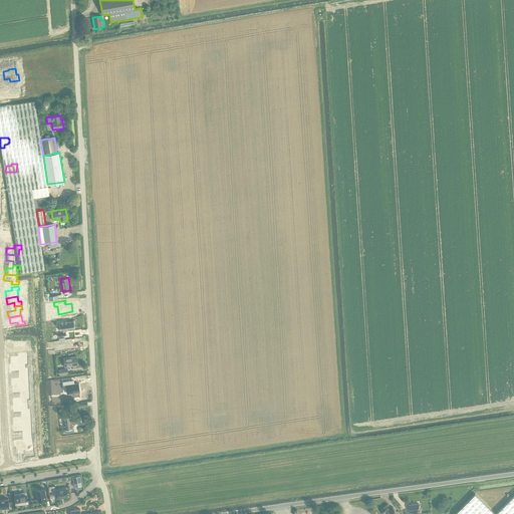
[(57,332),(58,336),(66,335),(65,331),(64,329),(68,329),(68,328),(74,327),(74,322),(75,322),(74,319),(70,320),(70,321),(67,321),(59,322),(59,324),(57,324),(58,329),(60,329),(60,330),(62,330),(62,332),(57,332)]
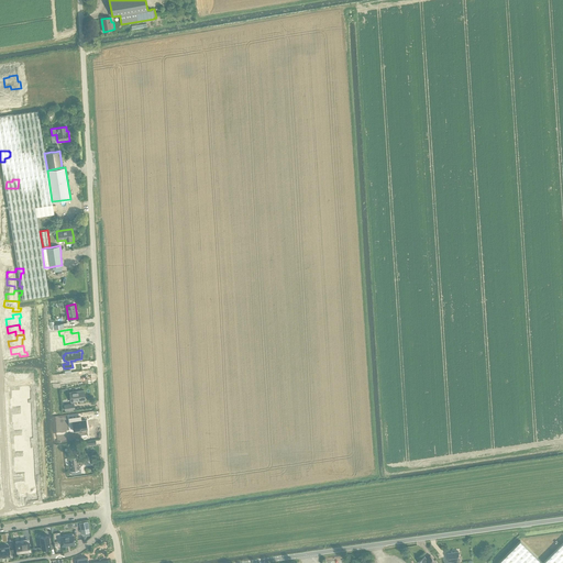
[(21,392),(13,392),(13,399),(26,398),(26,392),(29,392),(29,387),(21,388),(21,392)]
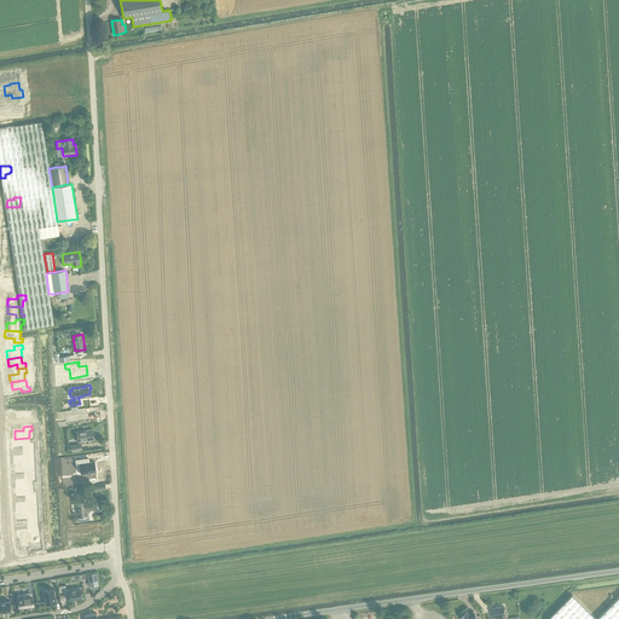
[(92,429),(76,431),(77,441),(81,441),(93,439),(92,429)]
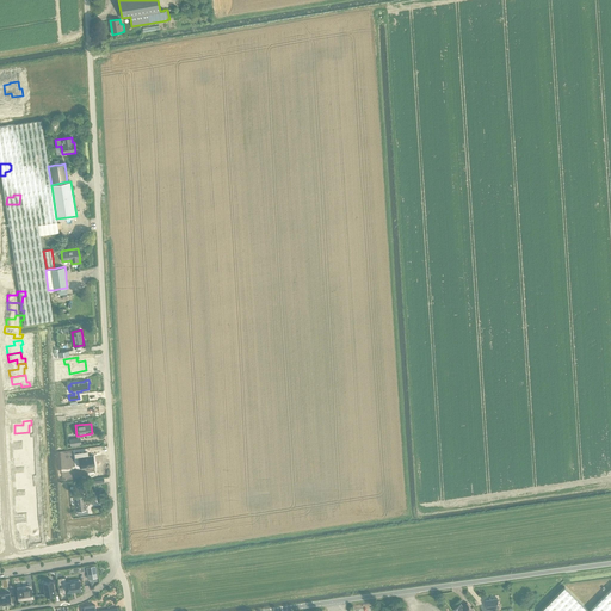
[(14,433),(13,433),(13,439),(14,439),(16,440),(24,439),(24,444),(32,443),(31,439),(29,439),(29,432),(14,433)]
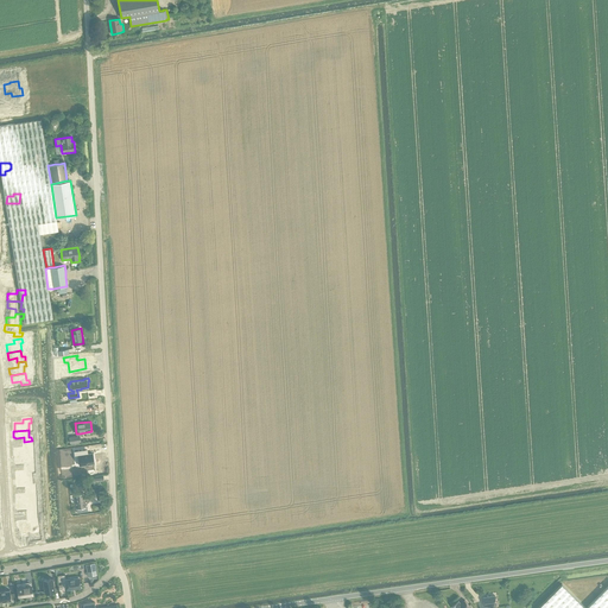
[(16,450),(14,450),(14,455),(16,455),(16,456),(30,455),(30,449),(32,448),(32,444),(24,444),(24,448),(16,449),(16,450)]
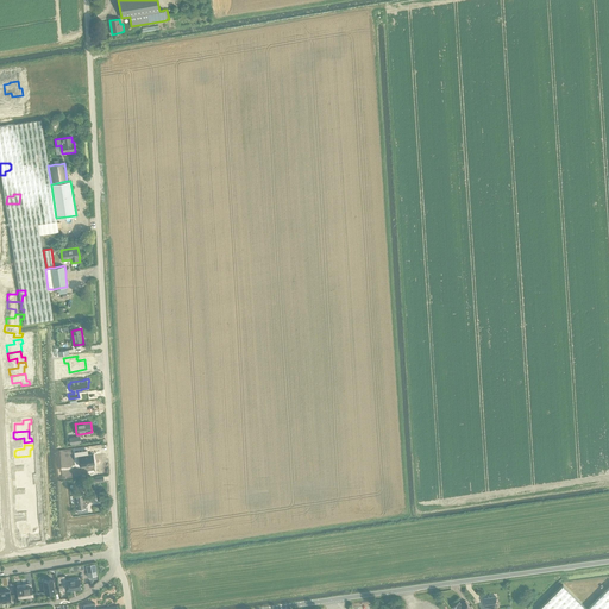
[(86,451),(74,452),(75,460),(79,459),(80,466),(94,464),(93,453),(88,454),(88,453),(86,453),(86,451)]
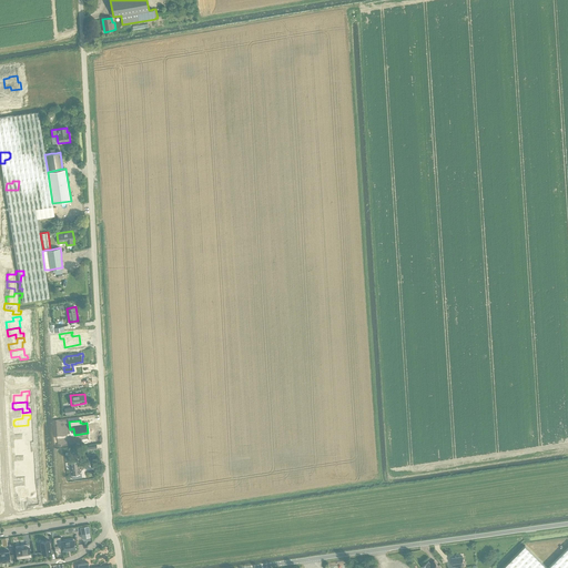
[(28,425),(14,426),(16,433),(23,433),(23,436),(31,436),(31,432),(28,432),(28,425)]
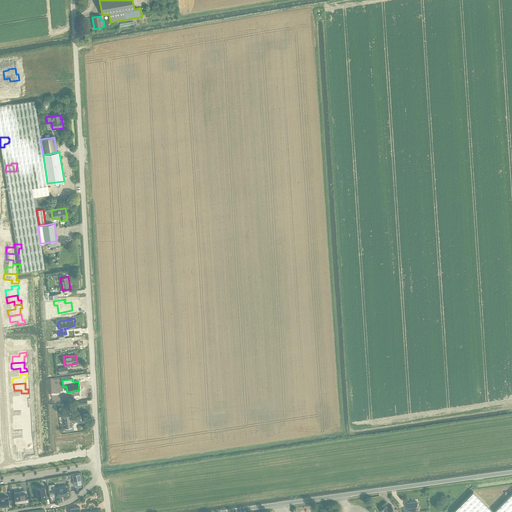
[(21,397),(14,398),(14,404),(26,403),(26,397),(28,397),(28,393),(21,394),(21,397)]
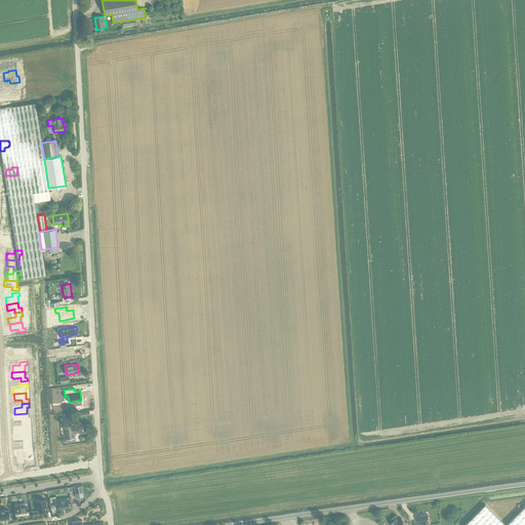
[(27,413),(14,414),(14,420),(23,420),(23,423),(30,423),(30,419),(28,419),(27,413)]
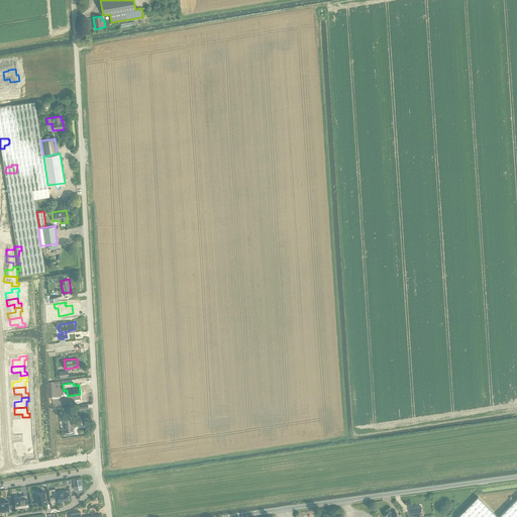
[(15,422),(14,422),(14,427),(15,427),(15,428),(27,427),(27,421),(29,421),(29,417),(22,418),(22,421),(15,421),(15,422)]
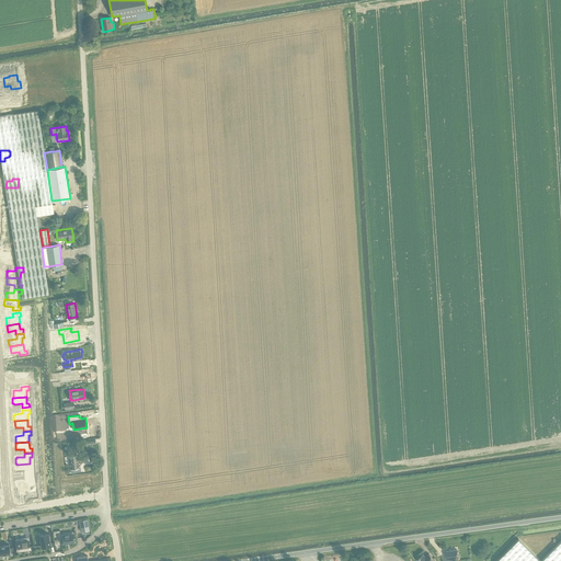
[(77,455),(68,456),(70,469),(71,473),(73,472),(73,469),(78,468),(79,468),(78,465),(80,465),(81,465),(80,461),(89,460),(88,455),(78,456),(77,455)]
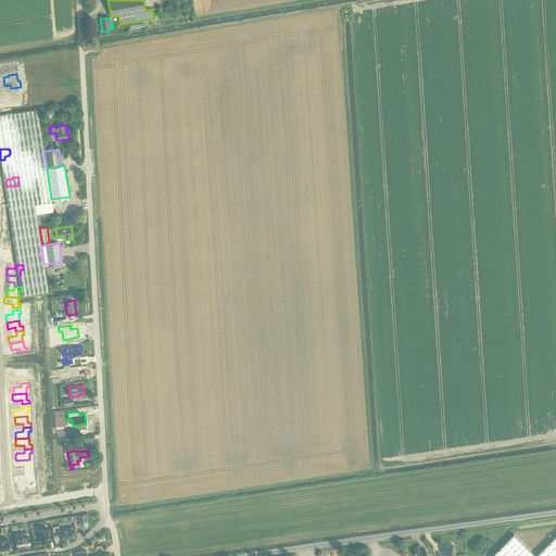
[(29,459),(16,460),(17,467),(25,466),(25,470),(33,469),(33,466),(29,466),(29,459)]
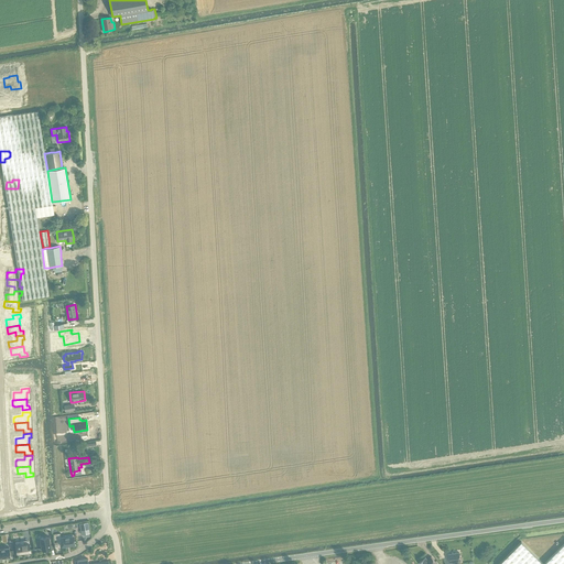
[(19,486),(18,486),(18,490),(19,490),(32,489),(31,483),(33,483),(32,478),(25,479),(25,483),(18,485),(19,486)]
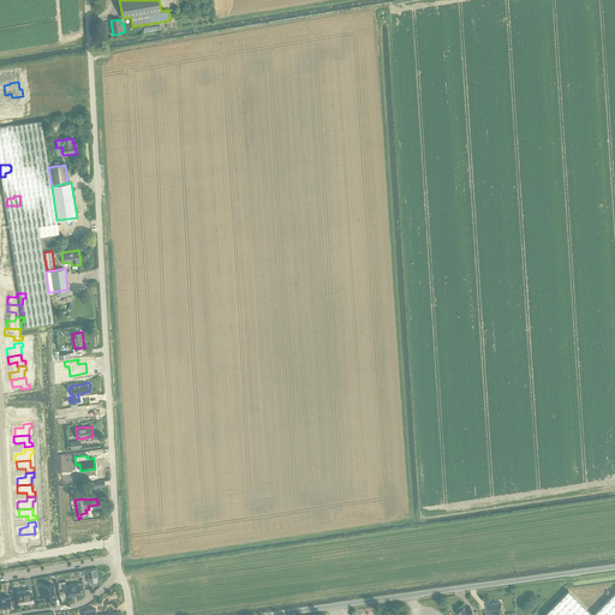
[(35,533),(21,536),(22,543),(30,542),(31,545),(40,544),(39,539),(36,541),(35,533)]
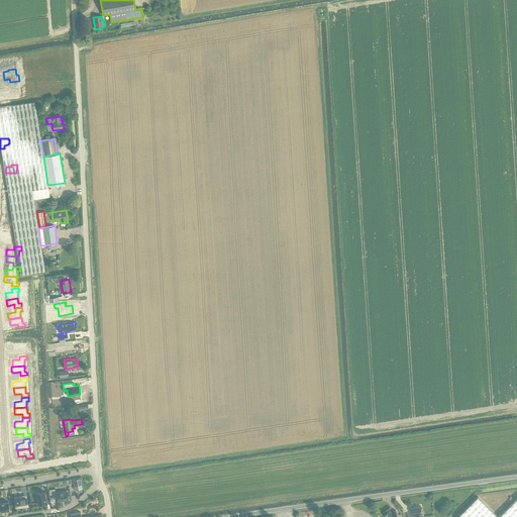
[(74,480),(75,490),(82,489),(81,479),(74,480)]
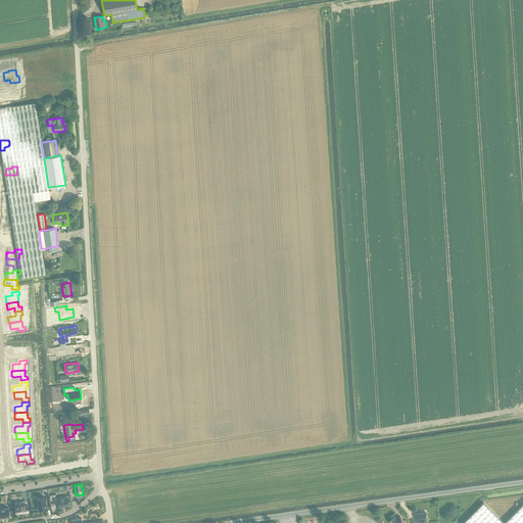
[(45,497),(37,498),(38,504),(38,507),(39,510),(47,509),(49,509),(49,506),(46,506),(45,497)]
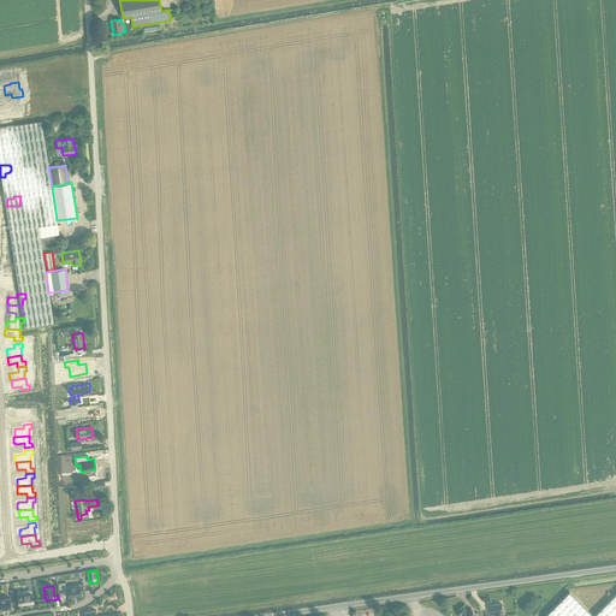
[(69,597),(82,596),(80,586),(67,587),(69,597)]
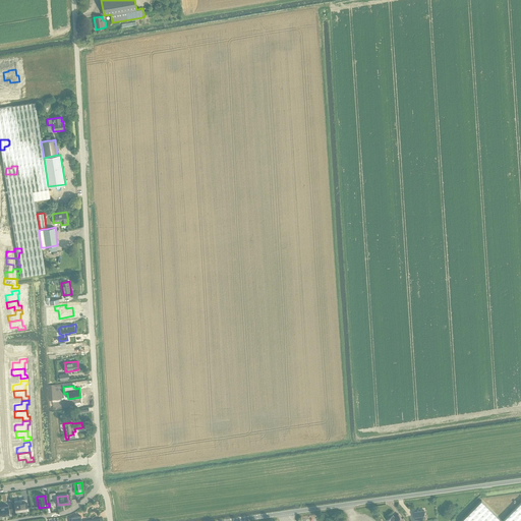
[(520,520),(520,502),(503,520),(481,500),(460,520),(520,520)]
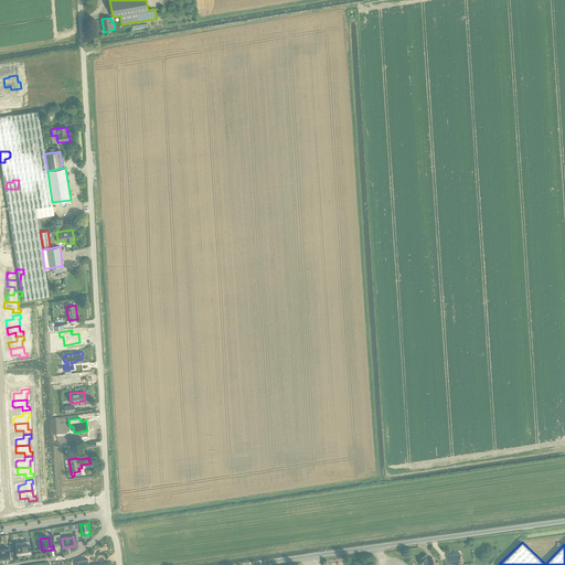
[(18,555),(30,553),(29,544),(20,545),(19,545),(18,545),(16,546),(18,555)]
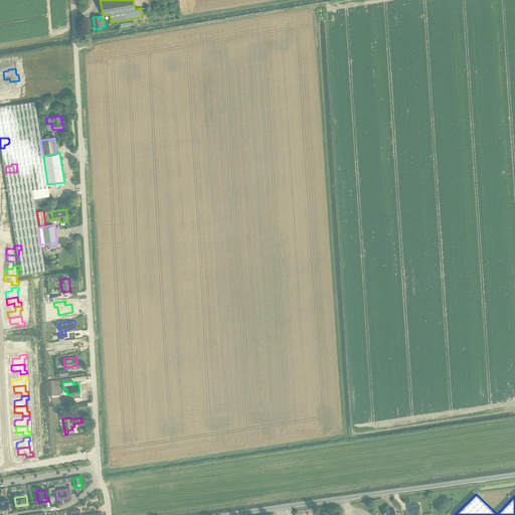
[(0,509),(9,508),(10,508),(8,499),(8,500),(0,500),(0,509)]
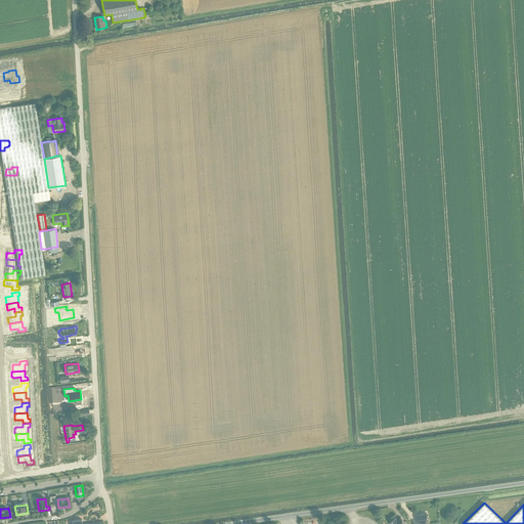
[(424,523),(428,523),(428,520),(427,513),(417,515),(418,522),(423,521),(424,523)]
